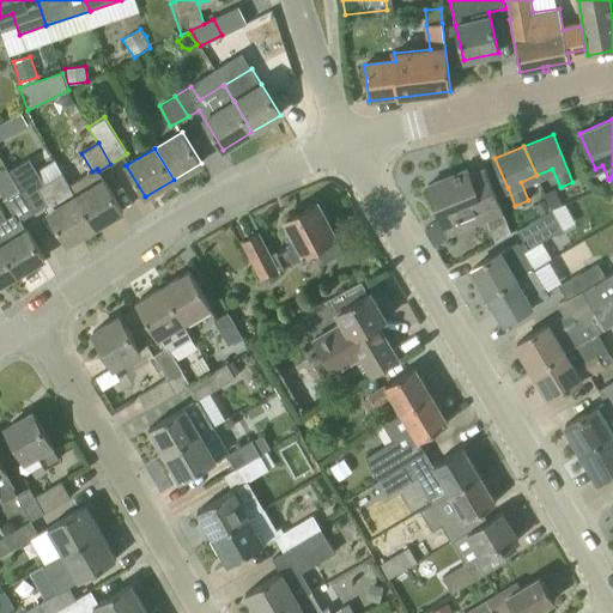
[(12,182),(32,213),(44,206),(67,244),(95,228),(68,184),(61,174),(43,184),(28,158),(7,171),(12,182)]
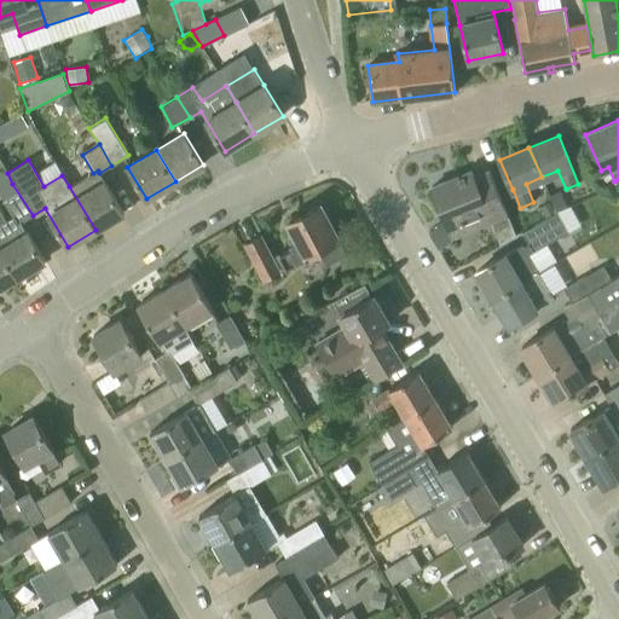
[(103,181),(99,173),(98,171),(93,173),(69,186),(96,230),(123,213),(104,180),(103,181)]
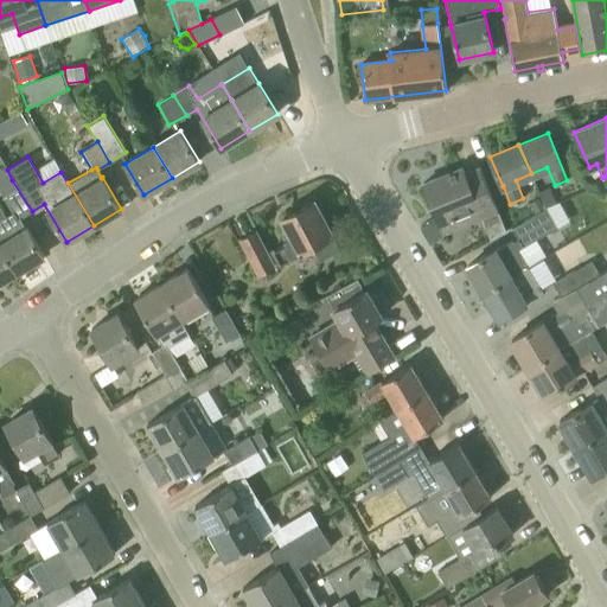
[(477,208),(483,221),(490,238),(505,229),(480,168),(479,168),(480,172),(466,178),(462,168),(422,184),(432,206),(435,205),(441,223),(477,208)]
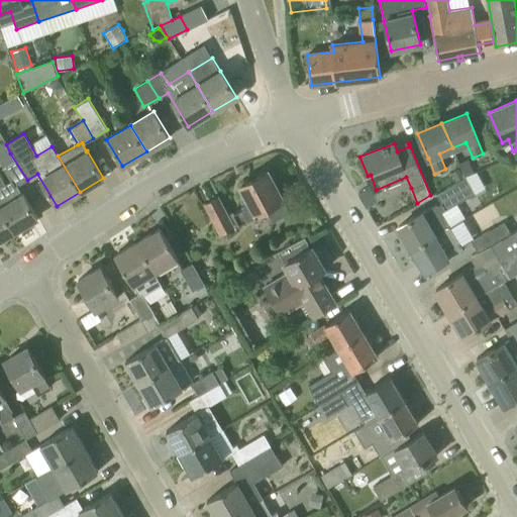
[(17,185),(27,180),(10,153),(0,159),(0,163),(10,181),(5,184),(0,175),(0,209),(13,232),(37,217),(17,185)]
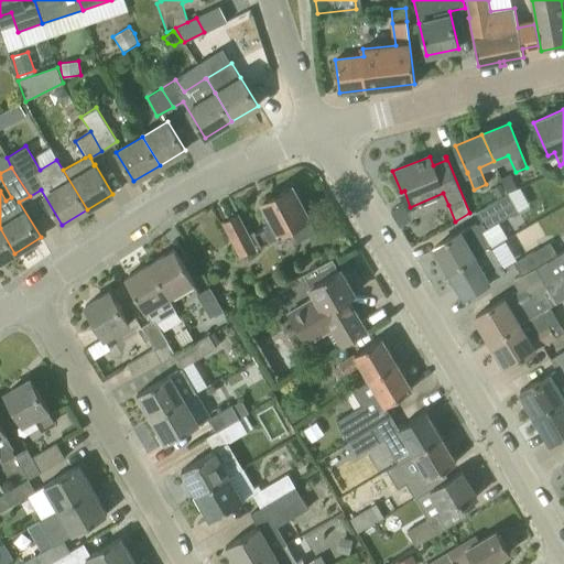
[(516,186),(510,174),(500,177),(506,191),(516,186)]
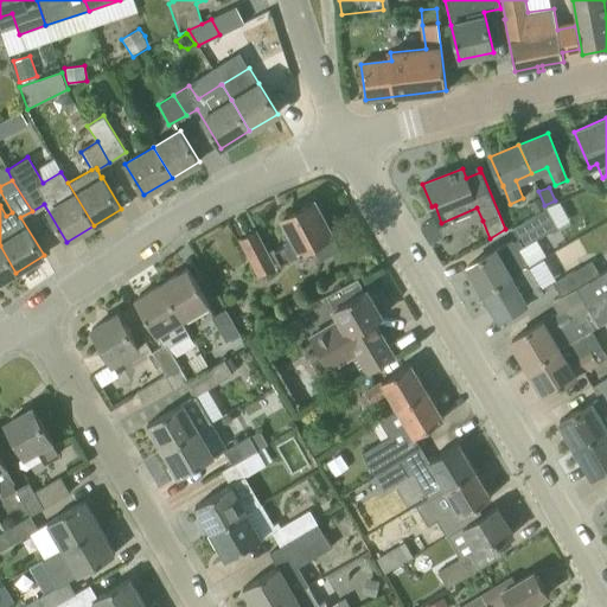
[(544,205),(541,197),(530,203),(535,211),(544,205)]
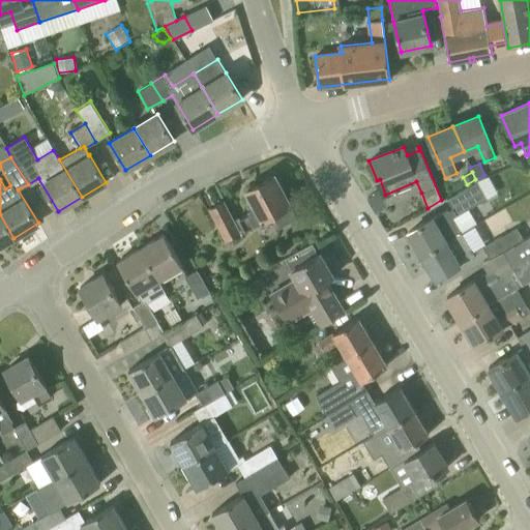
[(273,215),(278,227),(296,218),(273,175),(246,189),(255,206),(249,209),(251,212),(234,222),(224,202),(210,209),(226,240),(273,215)]
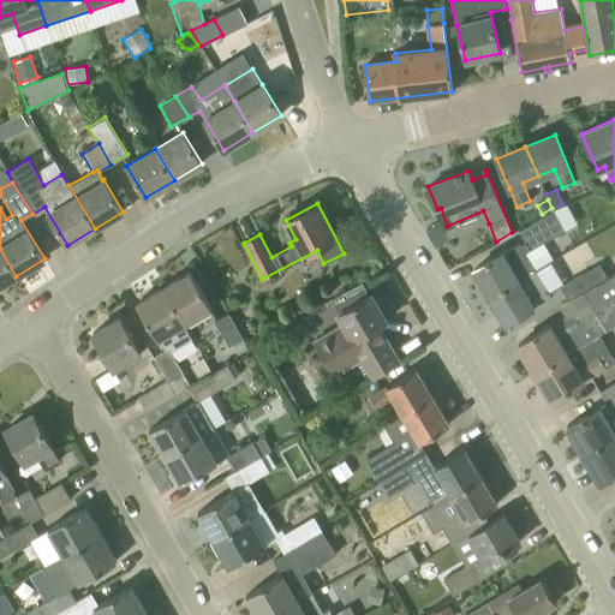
[(565,230),(554,212),(518,231),(529,250),(565,230)]
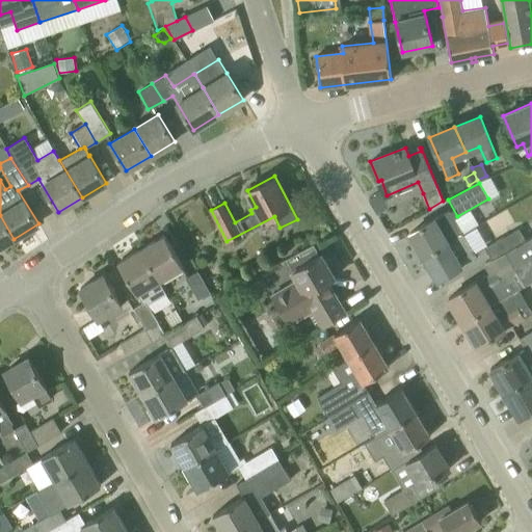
[(369,201),(377,214),(389,208),(380,194),(369,201)]
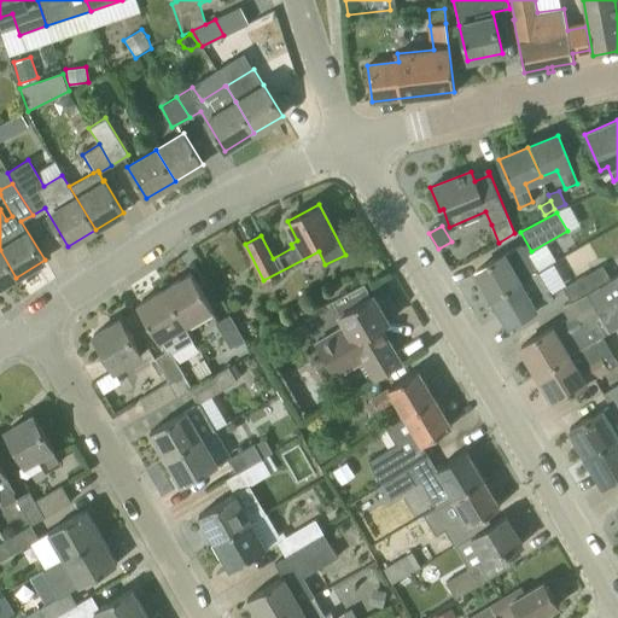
[(476,270),(493,298),(520,281),(511,267),(528,256),(522,244),(503,255),(503,254),(476,270)]
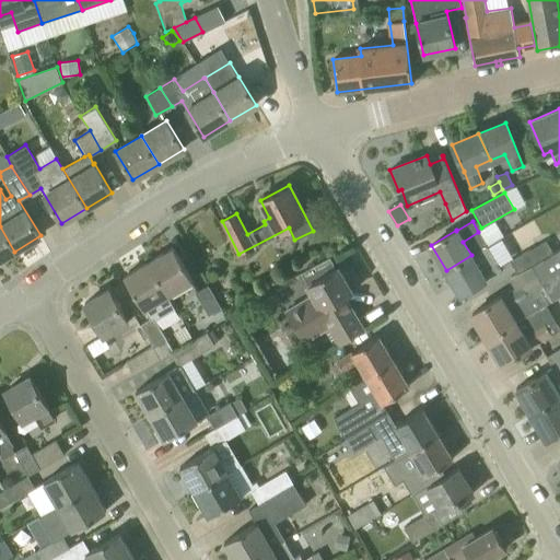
[(0,259),(14,252),(0,226),(0,259)]
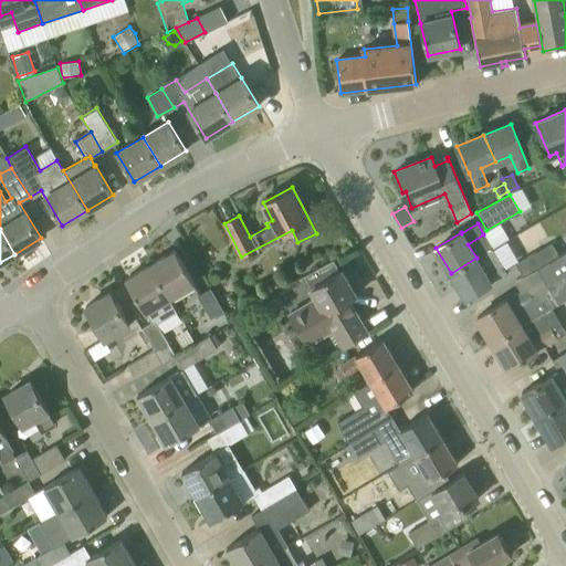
[(523,276),(558,255),(552,242),(535,252),(515,263),(523,276)]
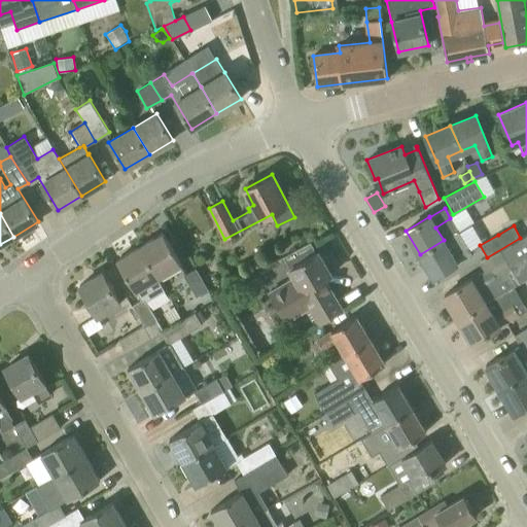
[(471,254),(469,251),(458,232),(444,240),(420,254),(433,278),(471,254)]
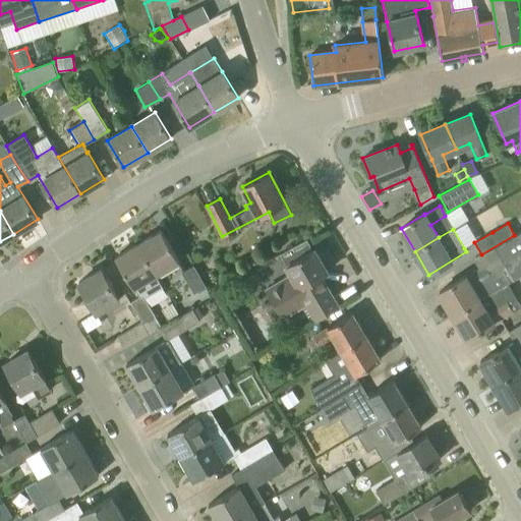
[(157,275),(179,262),(161,230),(138,243),(157,275)]
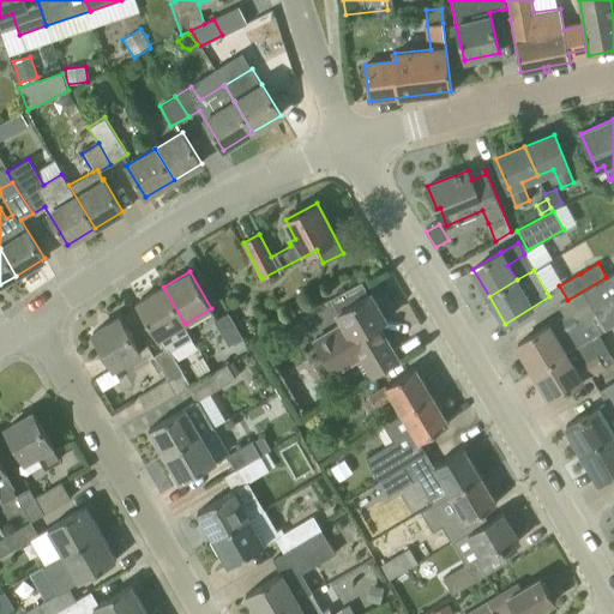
[(588,339),(599,333),(613,324),(613,272),(606,277),(567,300),(573,312),(518,344),(534,373),(588,339)]
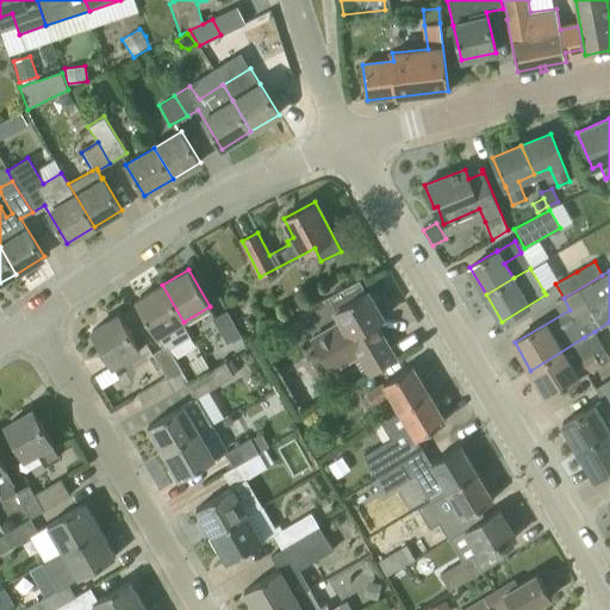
[(328,298),(336,311),(366,293),(359,281),(328,298)]
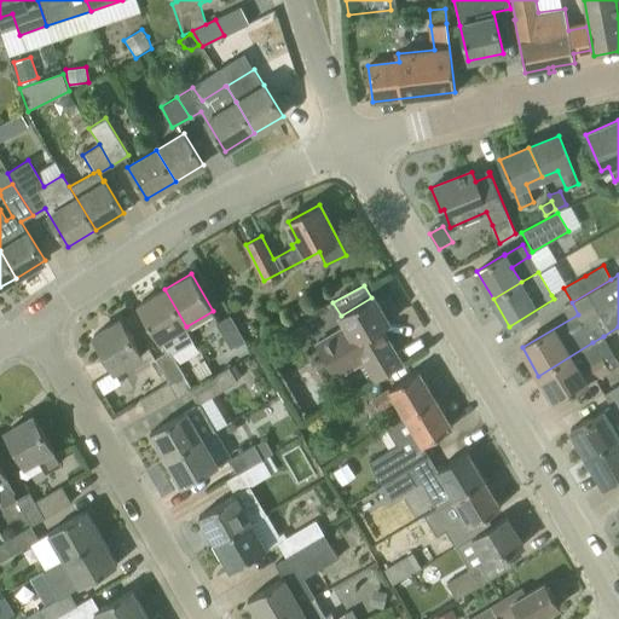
[(178,397),(189,391),(192,388),(172,354),(195,340),(186,327),(165,289),(137,305),(165,352),(155,359),(168,382),(178,397)]
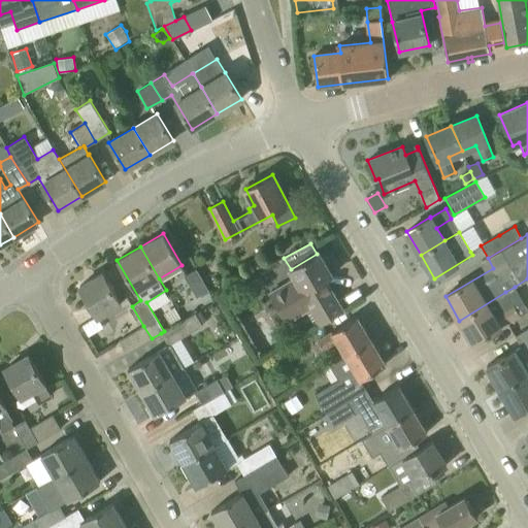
[(291,269),(290,269),(294,276),(268,292),(286,322),(309,308),(319,324),(343,310),(325,279),(332,275),(319,253),(317,254),(291,269)]
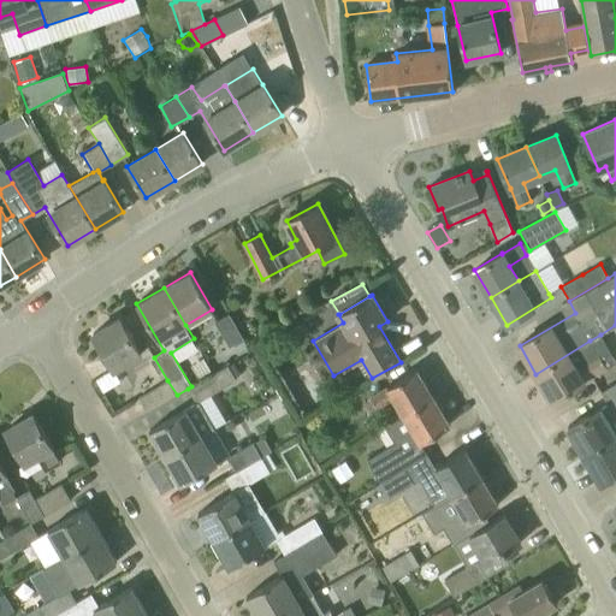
[(214,321),(229,347),(243,338),(229,313),(214,321)]
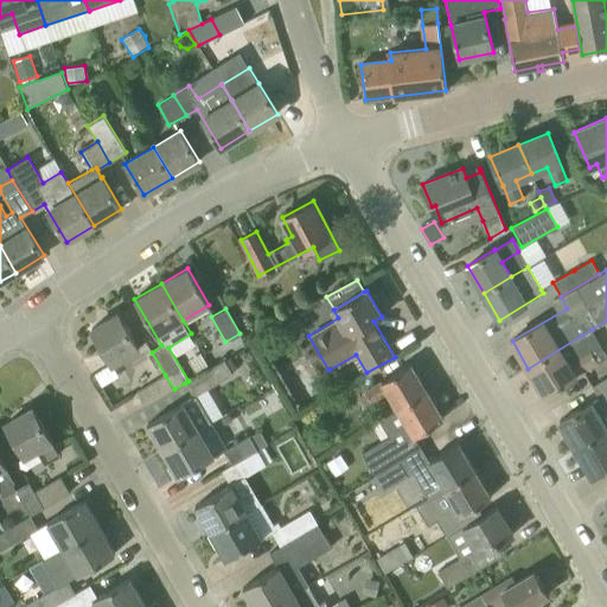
[(91,328),(112,364),(139,349),(117,313),(91,328)]
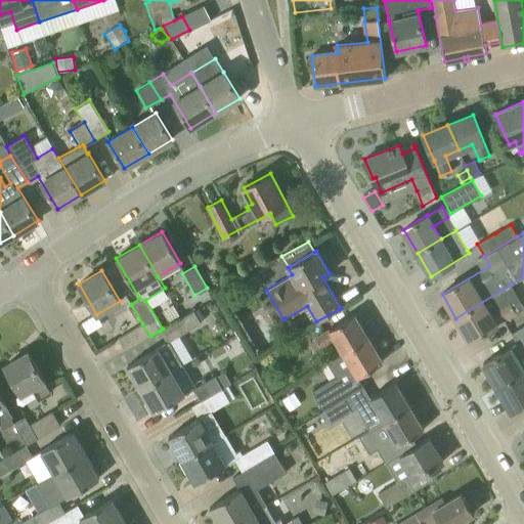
[(470,341),(523,308),(511,285),(501,290),(455,318),(470,341)]
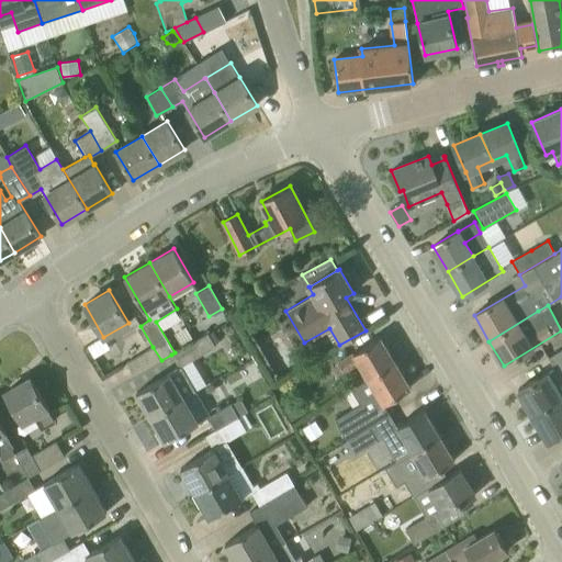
[(138,327),(127,333),(124,327),(108,337),(123,362),(150,347),(138,327)]
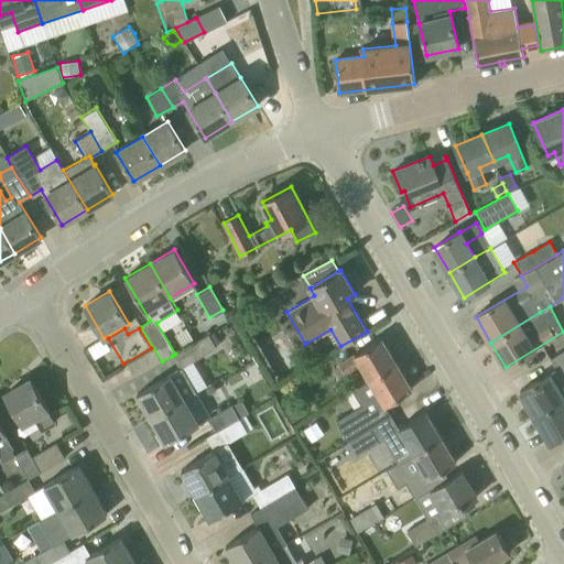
[(214,332),(209,334),(215,345),(220,343),(214,332)]
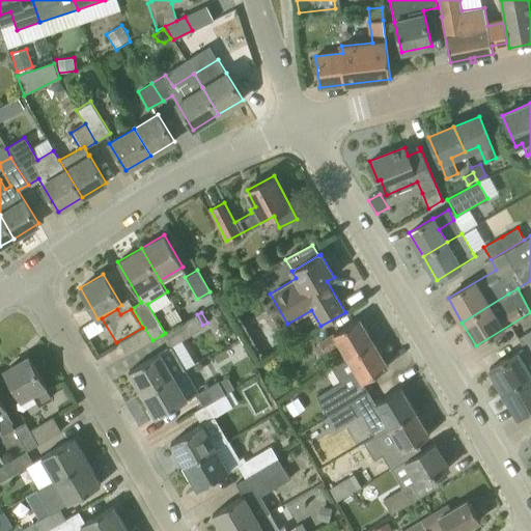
[(197,314),(165,333),(162,335),(169,347),(171,346),(203,327),(202,325),(197,314)]
